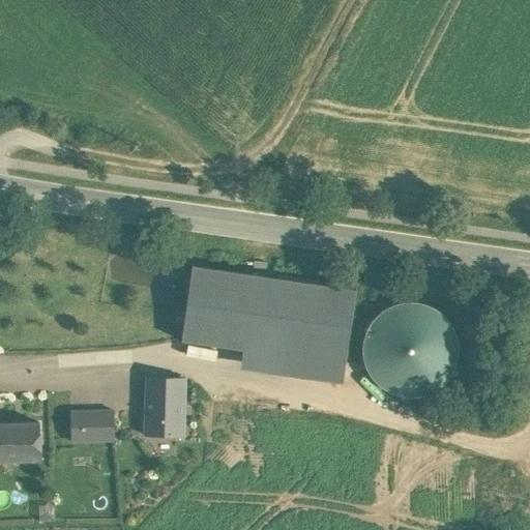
[(357,289),(193,264),(181,341),(243,350),(240,370),(342,385),(357,289)]
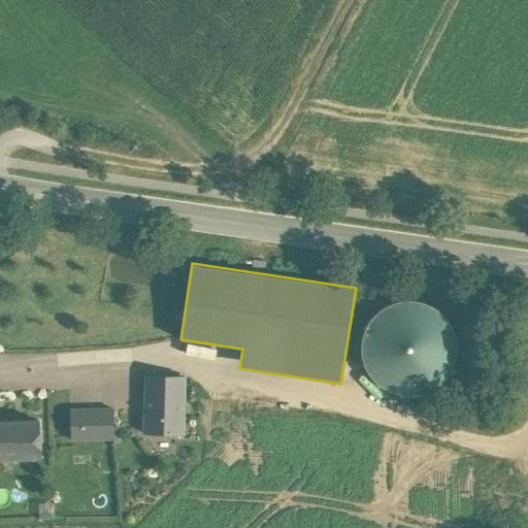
[(352,380),(434,394),(449,311),(366,298),(352,380)]
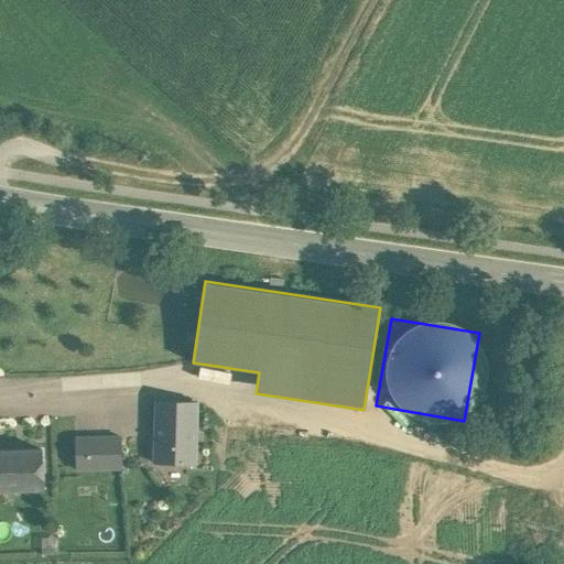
[(198,403),(156,401),(153,463),(196,464),(198,403)]
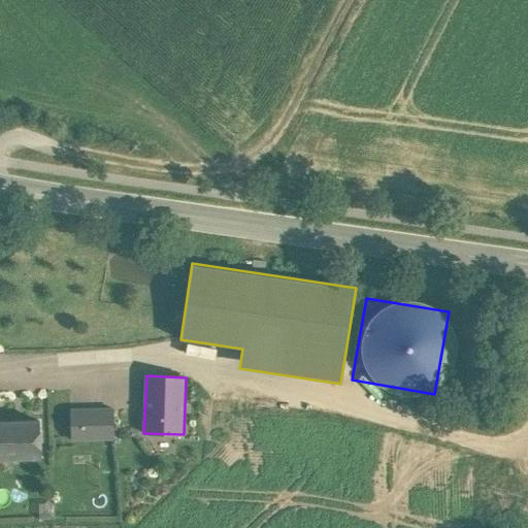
[(70,408),(71,439),(114,438),(113,407),(70,408)]
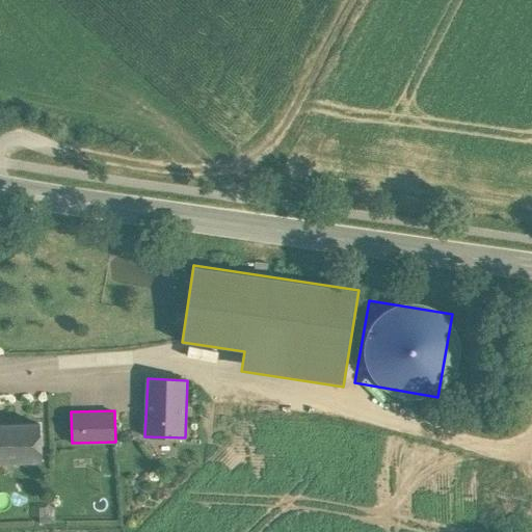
[(40,424),(0,425),(0,461),(42,460),(40,424)]
